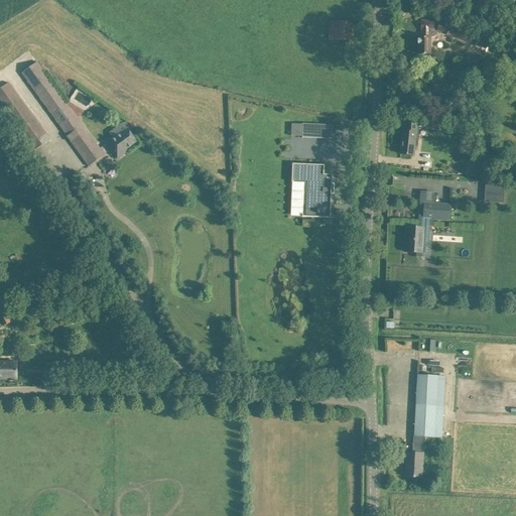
[(488,40),(441,23),(440,21),(439,21),(438,23),(433,23),(433,21),(421,21),(421,29),(421,37),(418,37),(418,53),(430,53),(430,37),(431,38),(432,38),(433,38),(434,38),(435,38),(436,38),(437,37),(438,37),(438,36),(439,35),(439,34),(439,33),(439,32),(439,31),(439,30),(486,47),(488,40)]
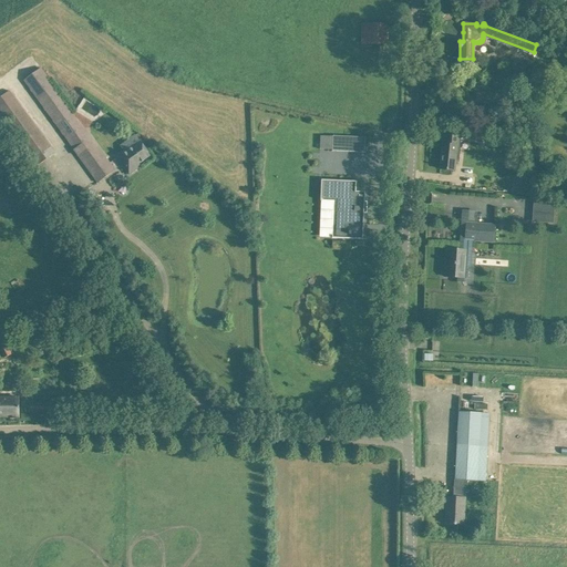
[(388,24),(362,24),(362,44),(387,44),(388,24)]
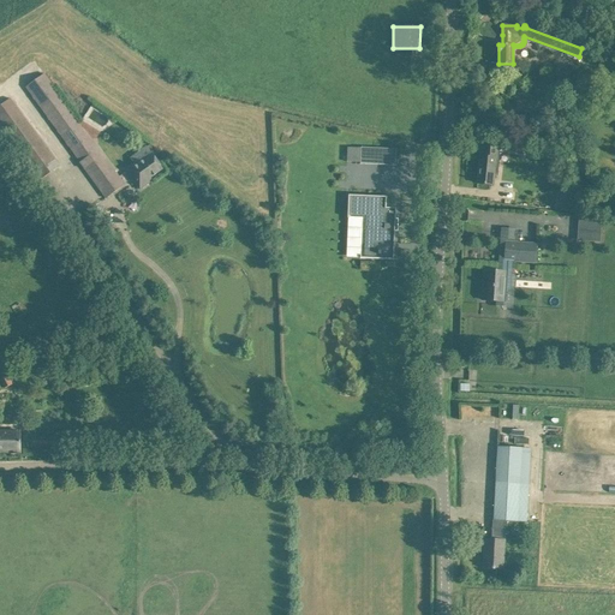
[(589,53),(586,59),(596,63),(598,55),(589,53)]
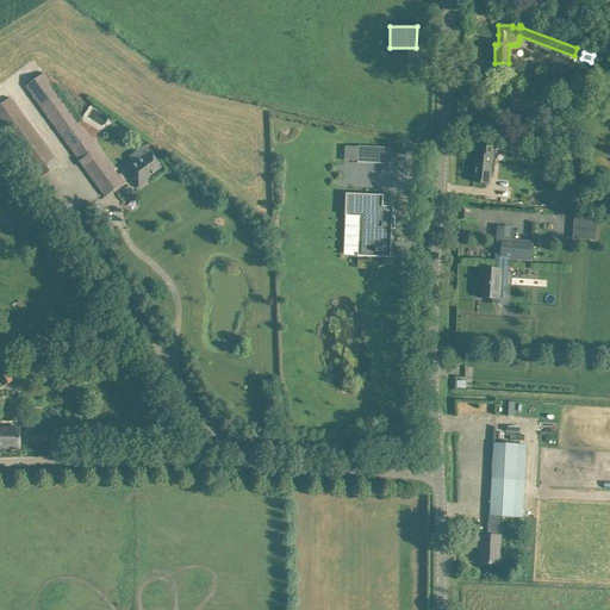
[(118,175),(44,73),(25,86),(85,168),(83,168),(105,197),(124,184),(118,175)]
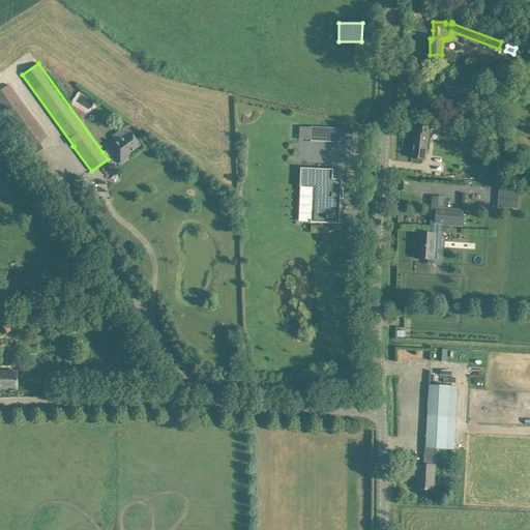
[(8,85),(0,90),(0,106),(35,155),(51,144),(8,85)]
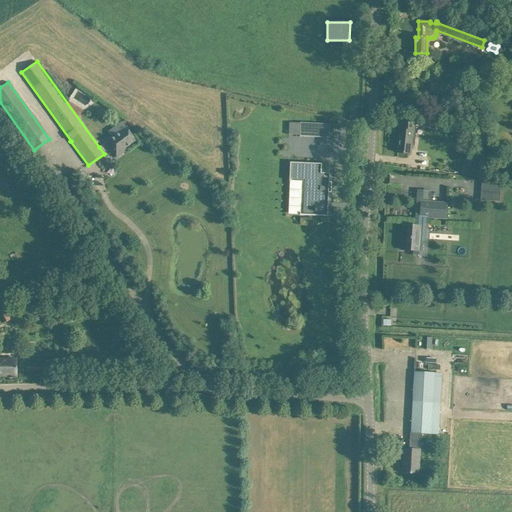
[(399,130),(397,153),(410,154),(411,146),(414,147),(417,123),(402,121),(401,130),(399,130)]
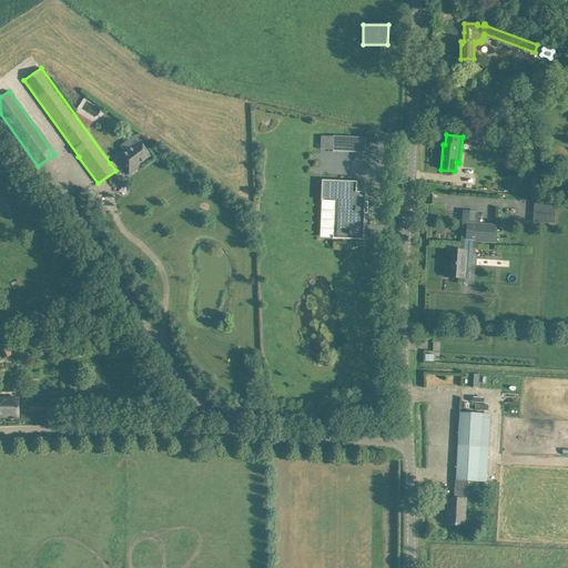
[(333,137),(333,151),(365,153),(366,138),(333,137)]
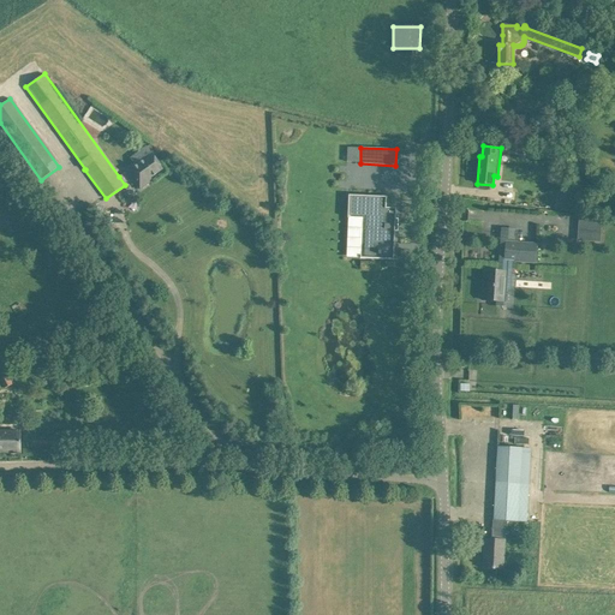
[(125,169),(139,190),(153,180),(150,178),(162,168),(151,154),(136,166),(133,163),(125,169)]
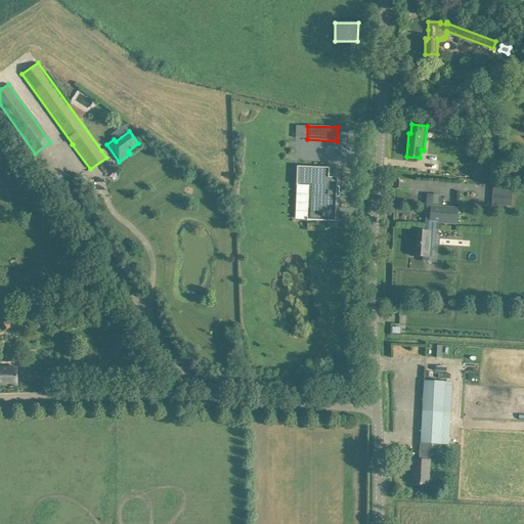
[(307,220),(335,221),(337,177),(329,177),(329,168),(297,166),(296,185),(308,186),(307,220)]
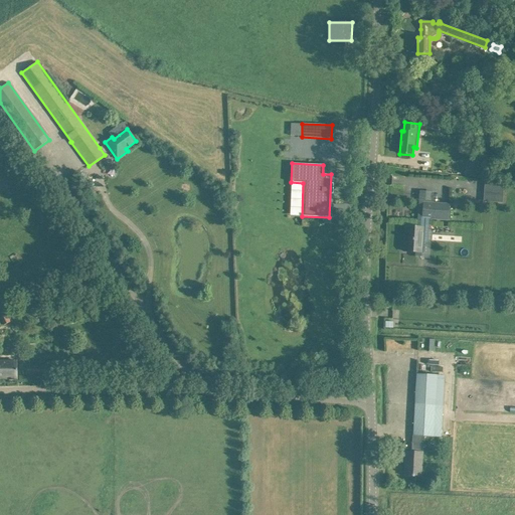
[(488,186),(488,204),(507,204),(507,186),(488,186)]
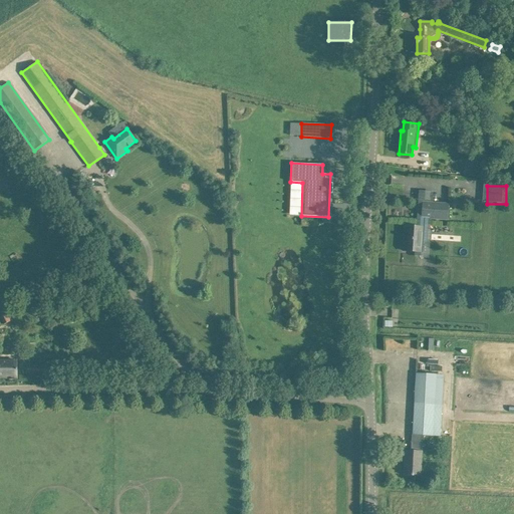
[(448,206),(424,204),(423,218),(425,218),(429,218),(447,220),(448,206)]
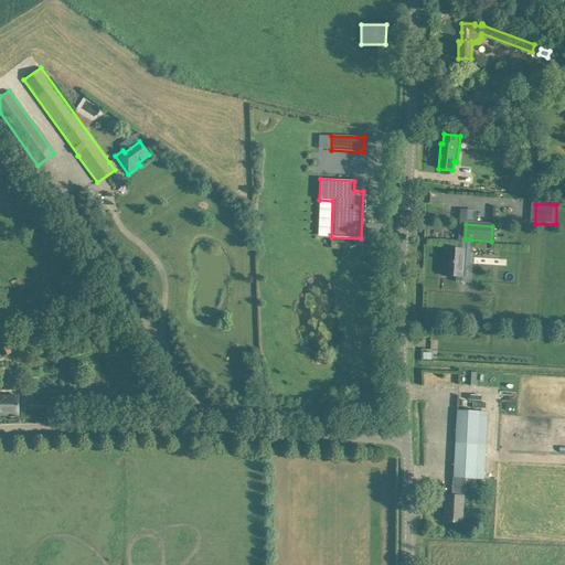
[(443,267),(443,275),(445,275),(445,276),(464,277),(464,267),(469,267),(471,240),(467,240),(466,251),(465,251),(446,249),(445,267),(443,267)]
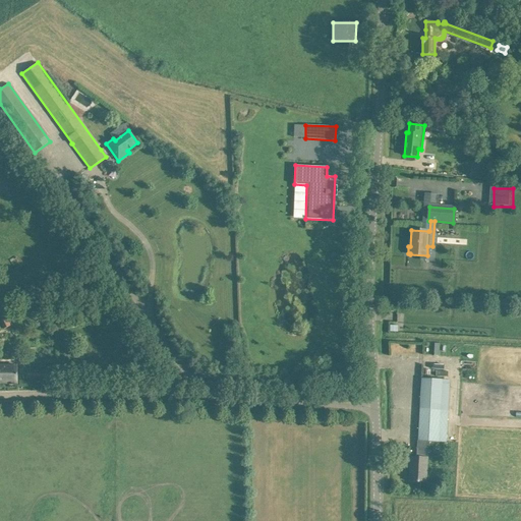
[(72,240),(64,245),(69,252),(77,246),(72,240)]
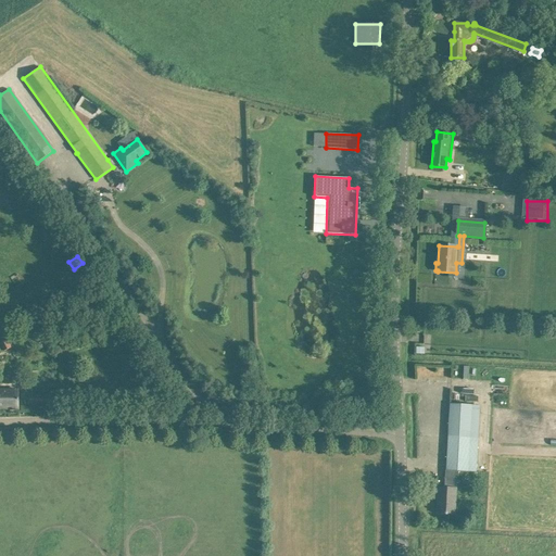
[(3,335),(0,337),(0,341),(0,342),(0,341),(0,342),(4,351),(11,348),(5,338),(4,338),(3,335)]
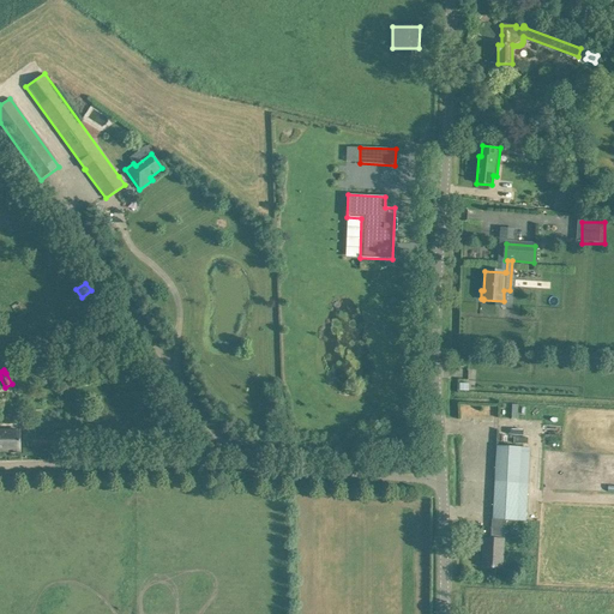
[(0,451),(20,451),(20,431),(0,431),(0,451)]
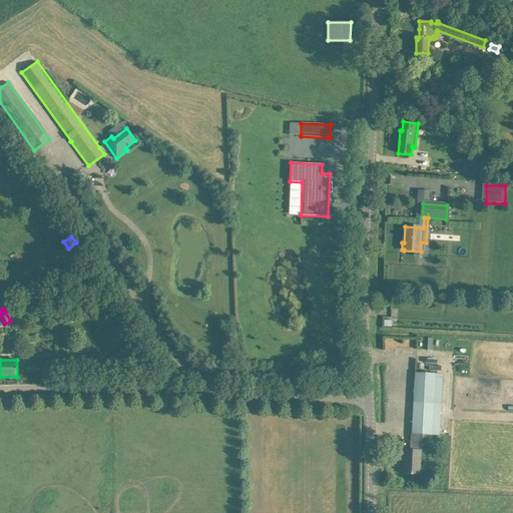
[(442,374),(415,373),(412,433),(422,434),(438,435),(442,374)]
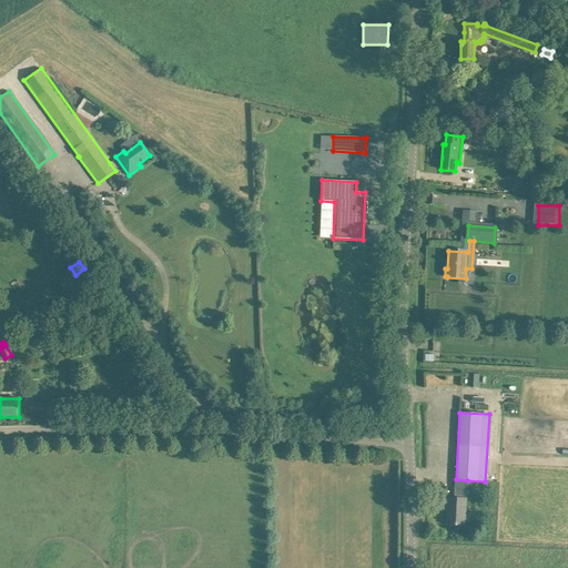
[(456,479),(455,488),(455,498),(448,498),(446,525),(464,526),(465,499),(466,499),(467,480),(456,479)]
